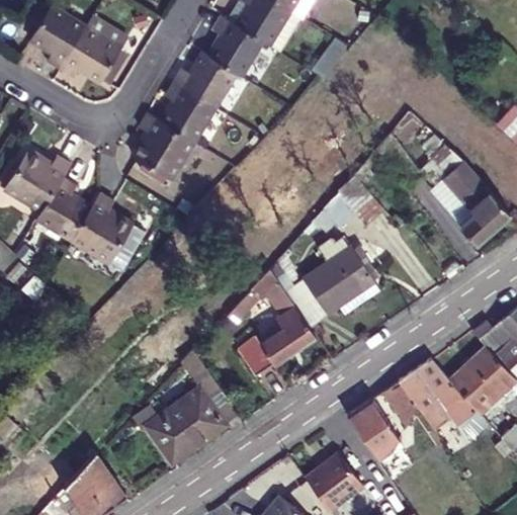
[(254,7),(241,27),(266,44),(271,47),(293,13),(272,0),(246,0),(246,2),(254,7)]
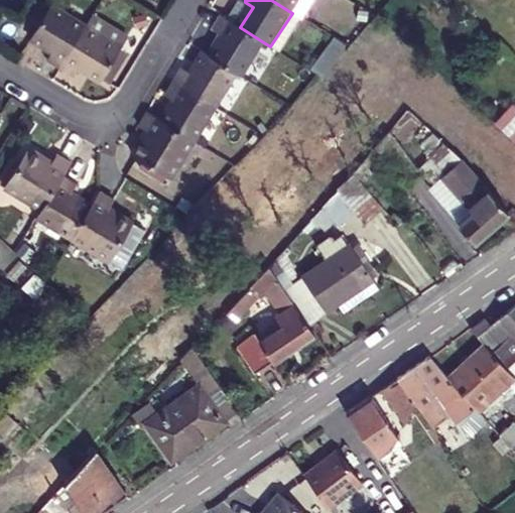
[(271,0),(292,13),(299,0),(271,0)]
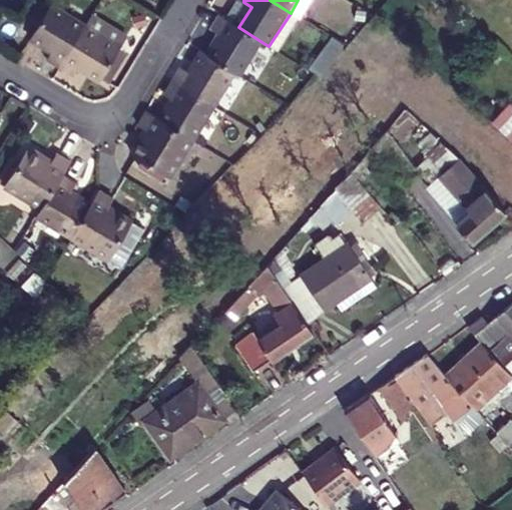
[(45,63),(56,70),(81,30),(49,10),(29,43),(50,56),(45,63)]
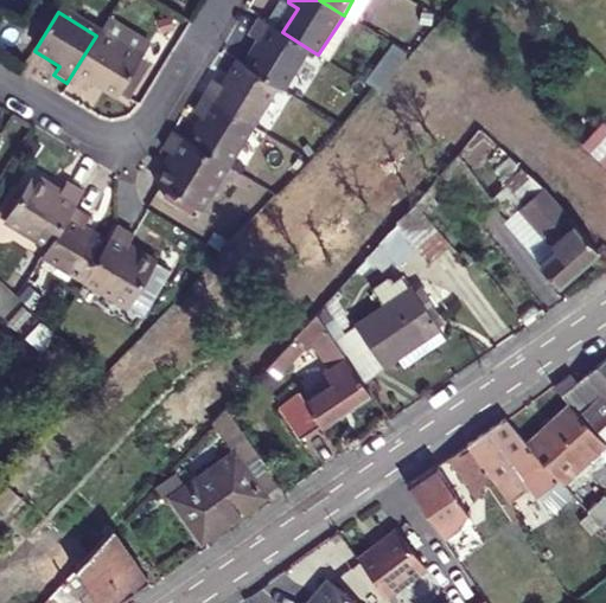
[(282,32),(265,21),(255,39),(263,46),(249,70),(281,89),(286,92),(312,51),(282,32)]
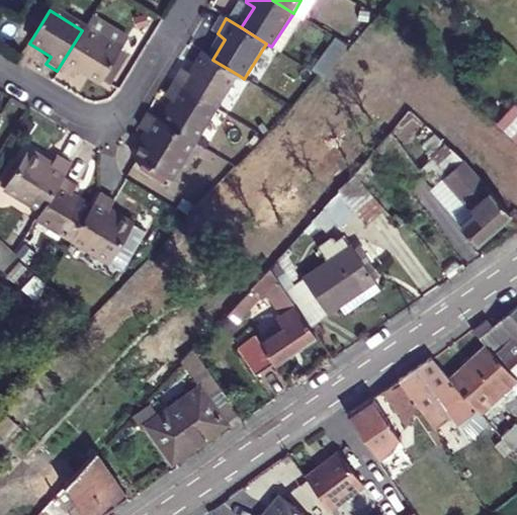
[(126,44),(89,20),(82,30),(120,54),(126,44)]
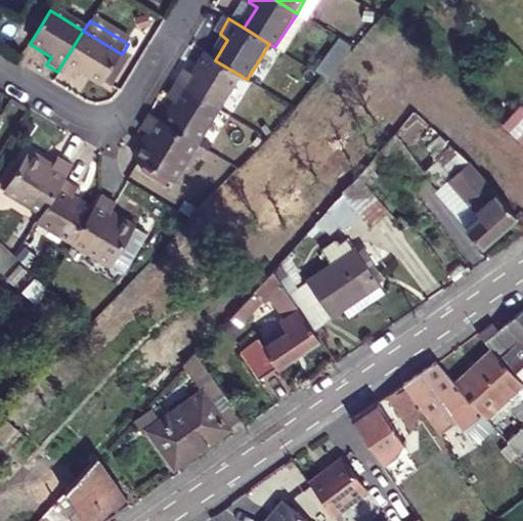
[(100,89),(122,54),(83,31),(57,72),(74,83),(79,75),(100,89)]
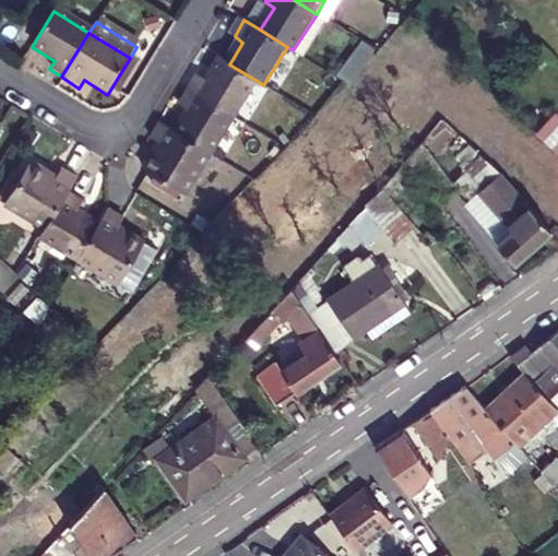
[(202,79),(193,93),(236,119),(259,82),(229,64),(224,61),(210,83),(202,79)]
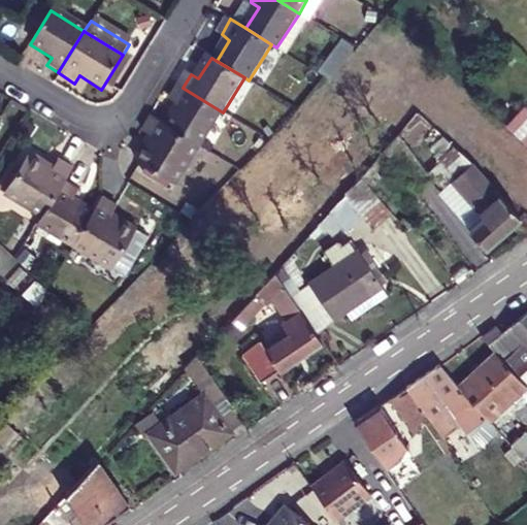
[(182,107),(169,128),(201,148),(223,112),(183,88),(174,102),(182,107)]
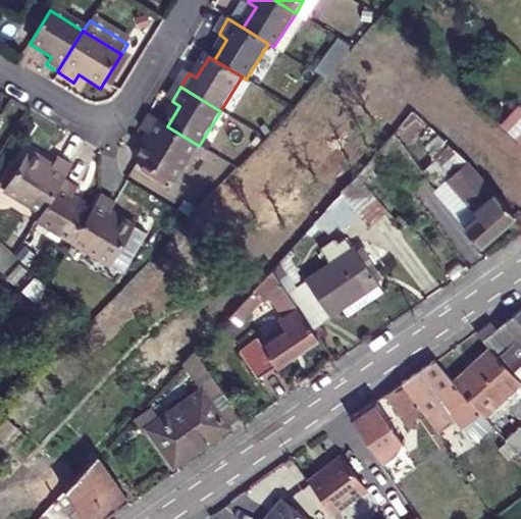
[(520,113),(518,111),(499,133),(520,151),(520,113)]
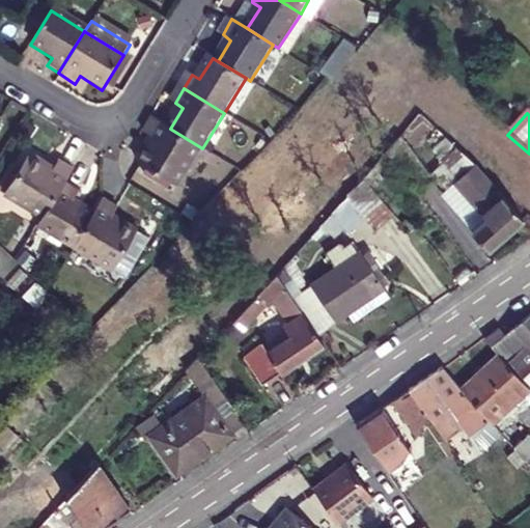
[(178,188),(202,148),(170,129),(155,119),(147,134),(156,140),(141,165),(178,188)]
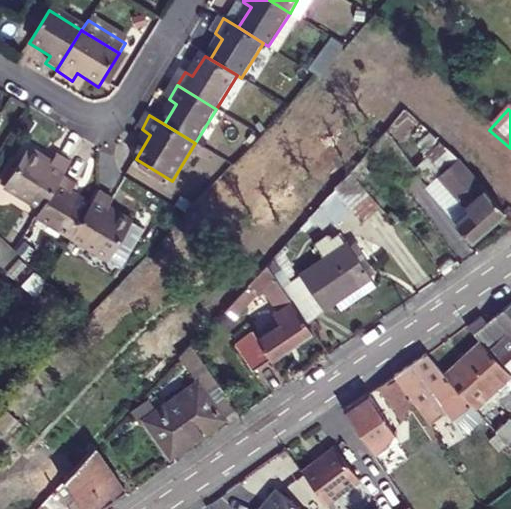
[(3,187),(39,211),(60,176),(68,163),(55,156),(50,165),(25,149),(3,187)]
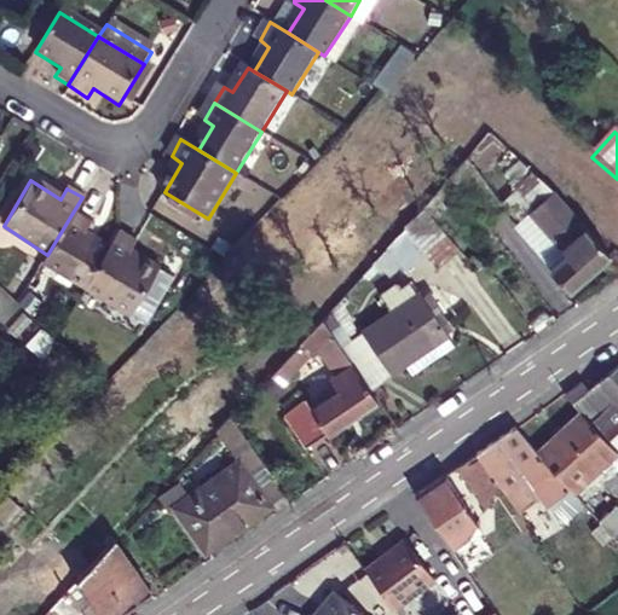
[(613,257),(554,197),(524,227),(542,248),(553,237),(570,257),(553,274),(572,296),(613,257)]
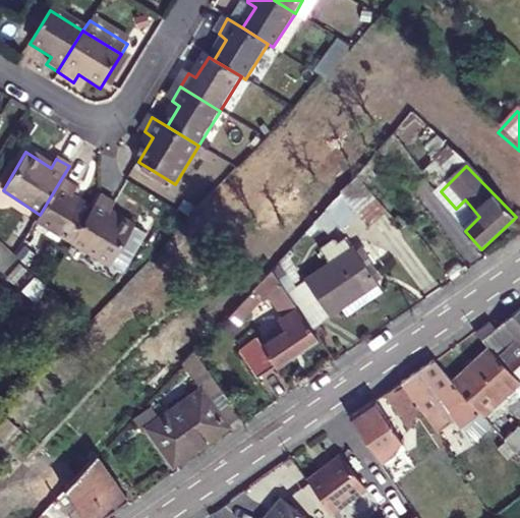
[(61,179),(40,215),(36,223),(72,244),(92,213),(71,199),(77,190),(61,179)]
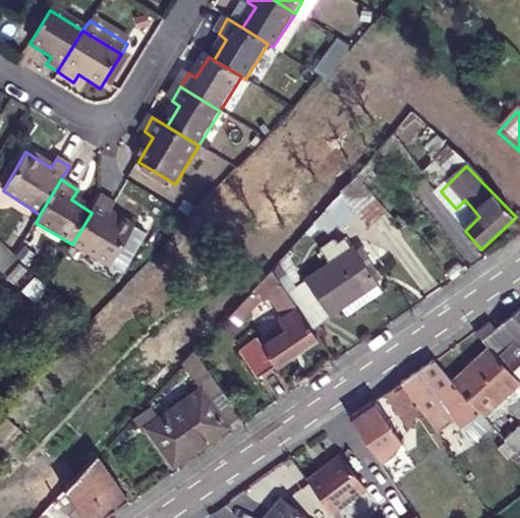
[(352,180),(322,214),(334,231),(353,216),(365,230),(383,217),(352,180)]
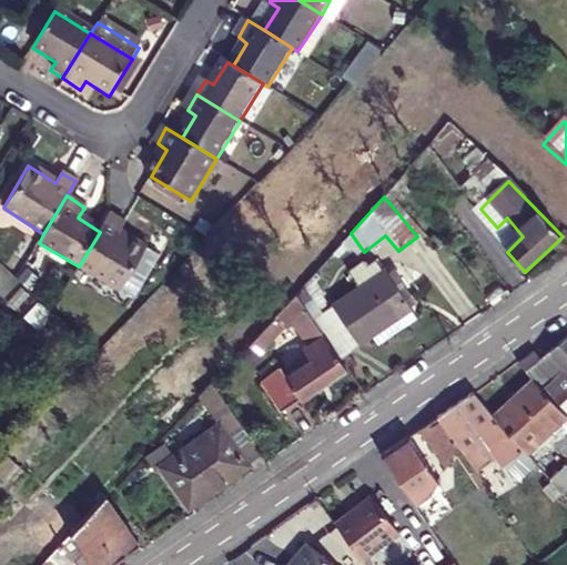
[(100,232),(79,266),(122,293),(148,253),(123,235),(128,229),(110,218),(100,232)]
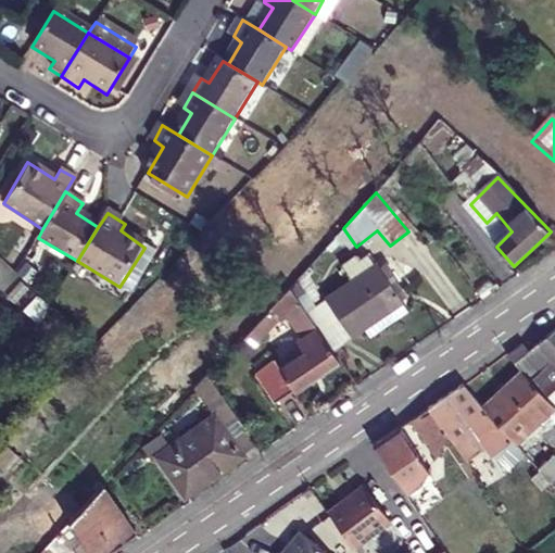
[(350,338),(362,329),(401,302),(369,255),(349,269),(356,280),(324,302),(350,338)]
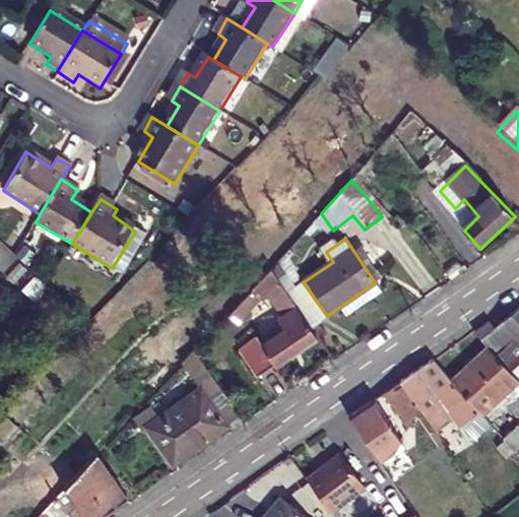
[(380,291),(375,282),(338,308),(342,315),(380,291)]
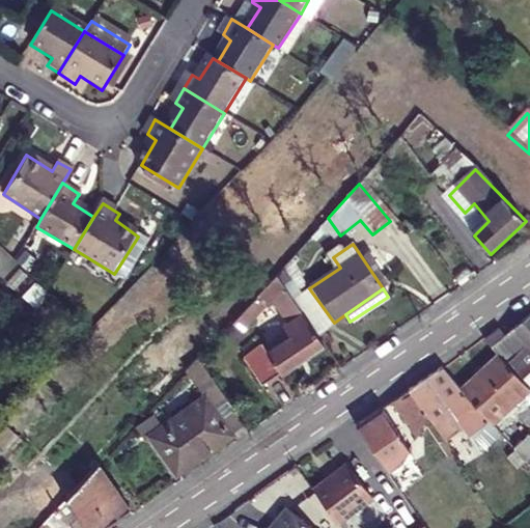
[(260,388),(325,345),(324,345),(286,295),(277,300),(290,321),(284,325),(291,335),(246,367),(260,388)]
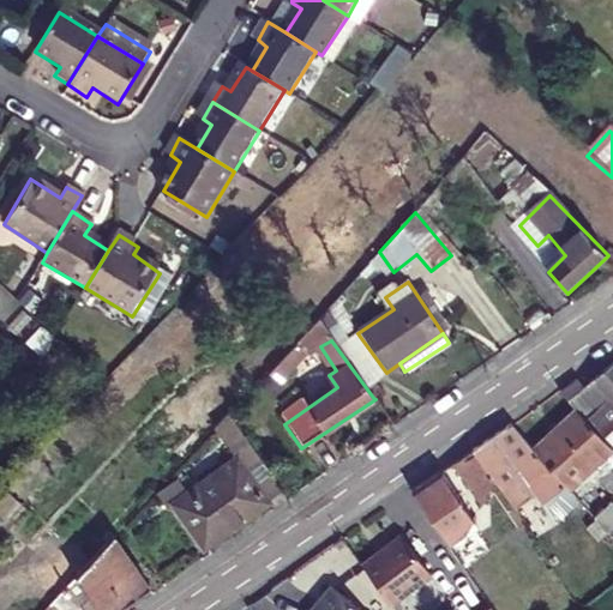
[(295,342),(260,380),(275,394),(310,356),(295,342)]
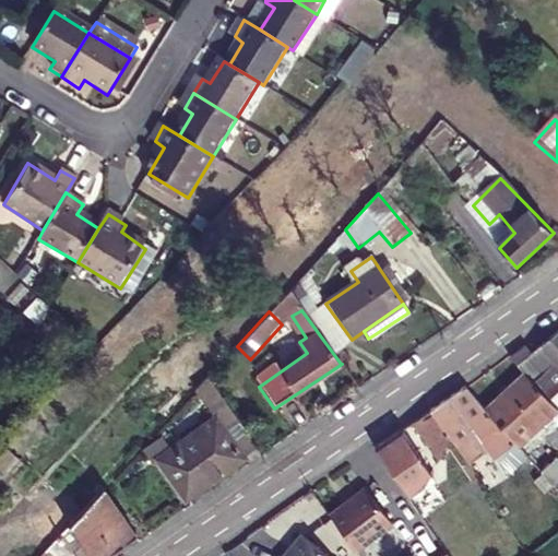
[(557,333),(531,355),(524,346),(509,356),(525,374),(551,401),(557,394),(557,333)]
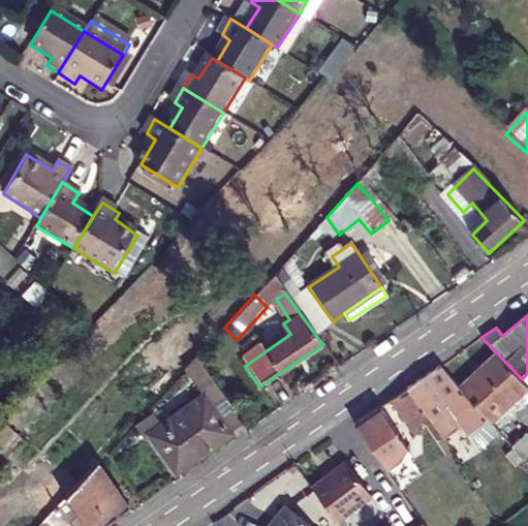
[(509,406),(527,391),(527,385),(522,379),(497,353),(459,389),(499,432),(518,414),(509,406)]
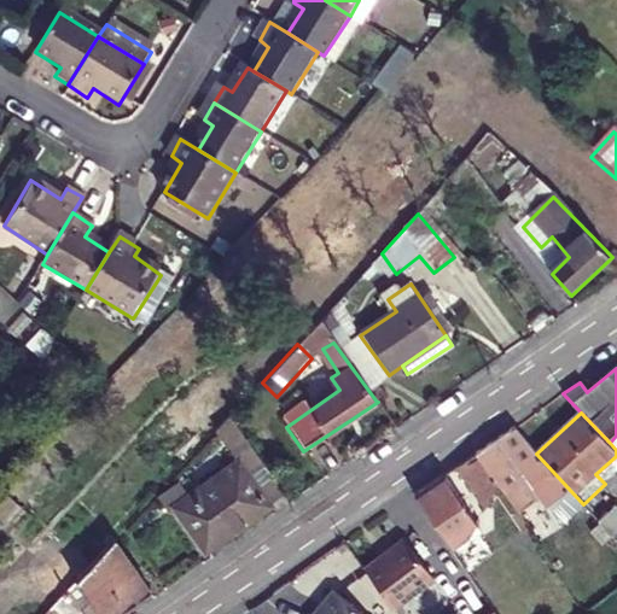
[(512,428),(499,438),(546,498),(563,520),(583,504),(536,454),(512,428)]
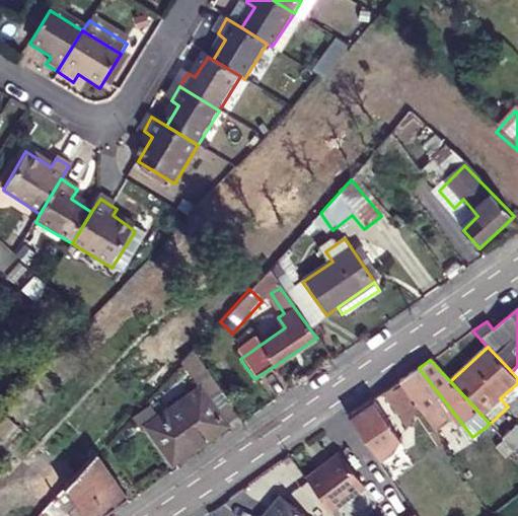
[(398,382),(418,409),(437,435),(458,419),(419,368),(398,382)]
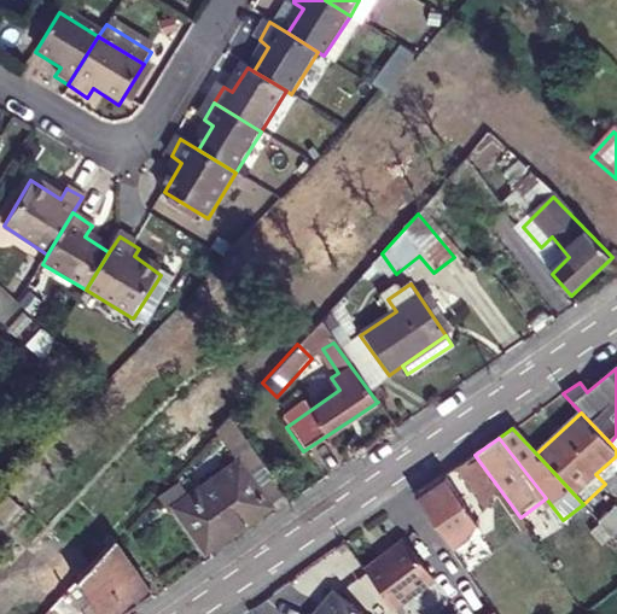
[(498,486),(475,455),(455,468),(487,512),(498,486)]
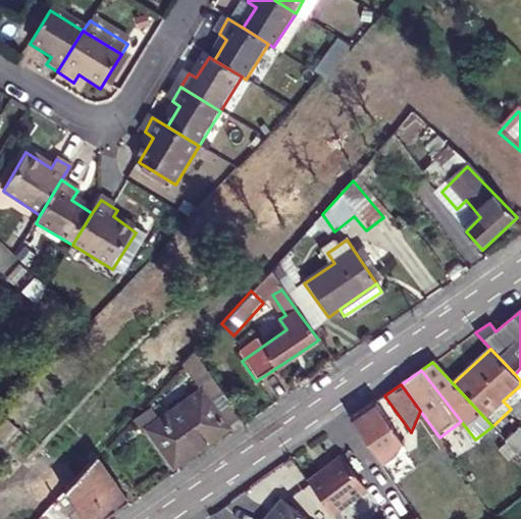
[(236,414),(216,385),(151,428),(176,467),(231,430),(243,423),(236,414)]
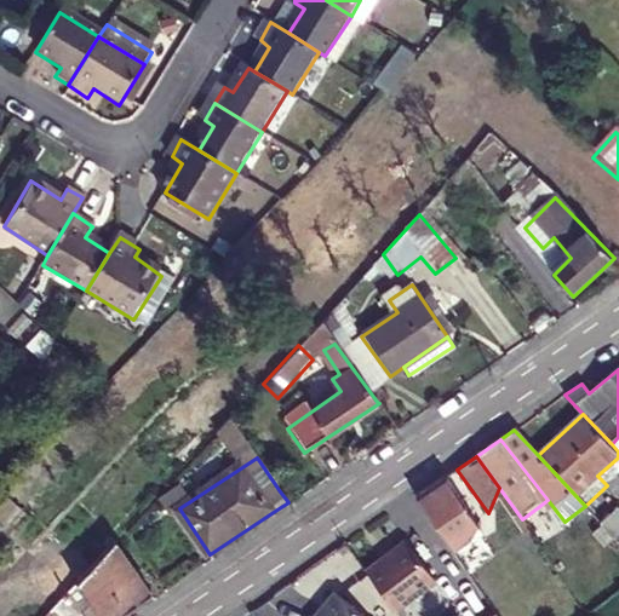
[(417,498),(458,553),(479,539),(477,525),(443,478),(417,498)]
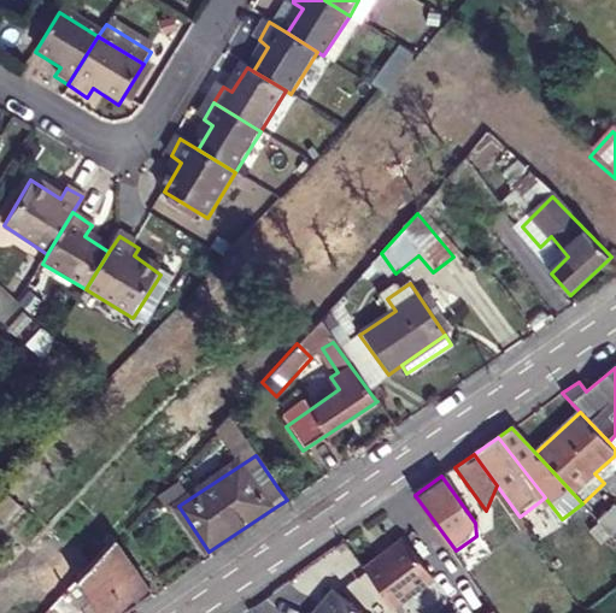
[(598,520),(615,540),(615,506),(598,520)]
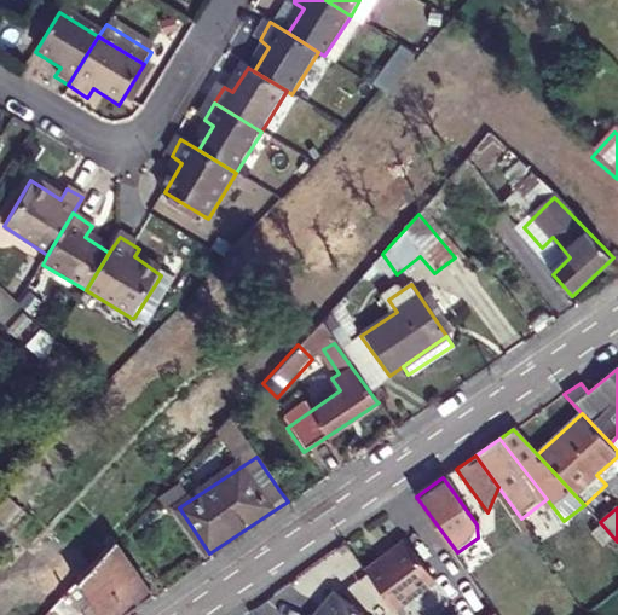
[(368,570),(399,610),(438,580),(408,540),(368,570)]
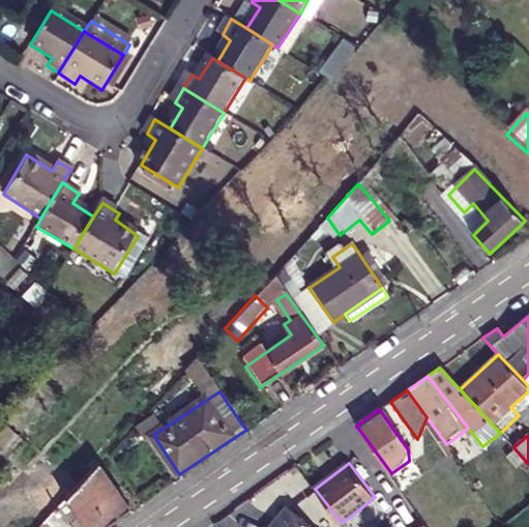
[(98,465),(40,526),(75,526),(82,522),(85,526),(107,526),(129,510),(98,465)]
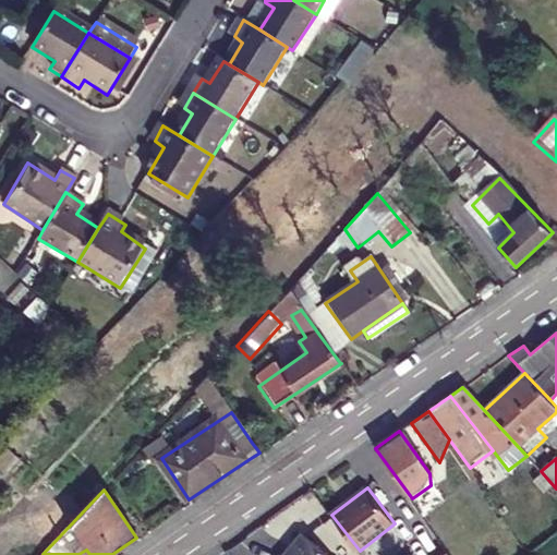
[(337,554),(309,530),(288,554),(287,553),(285,554),(337,554)]
